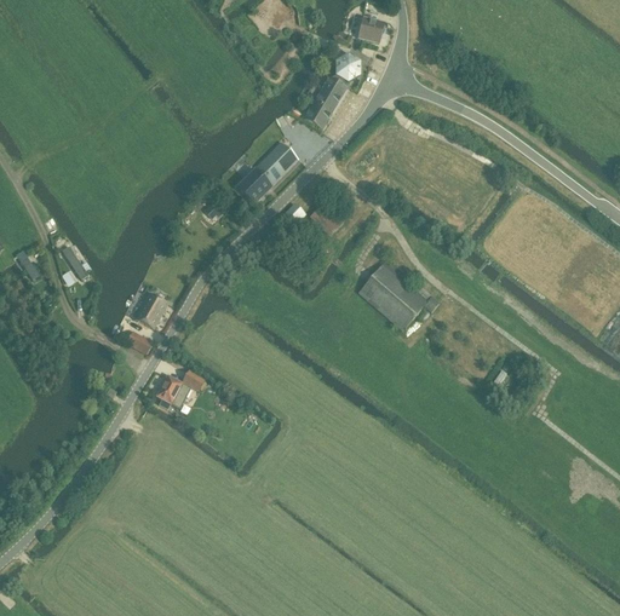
[(362,17),(357,36),(379,42),(384,22),(362,17)]
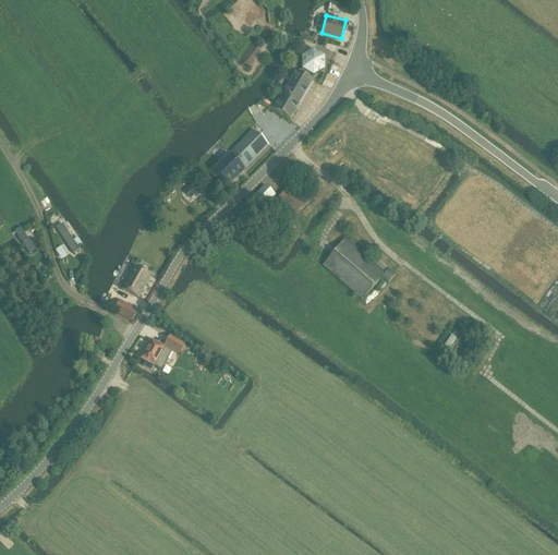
[(302,68),(298,69),(307,75),(310,72),(313,74),(324,68),(324,55),(313,48),(302,55),(302,68)]
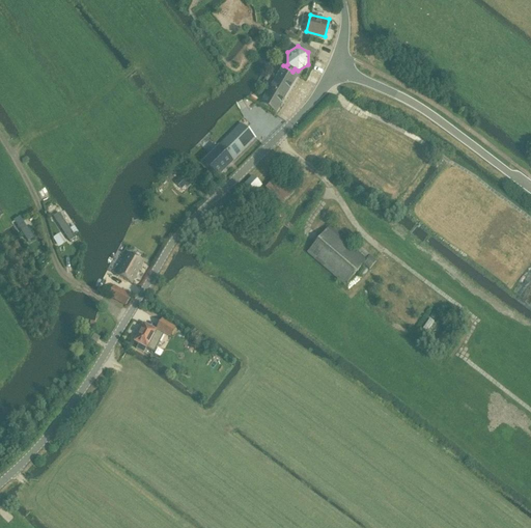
[(276,110),(298,74),(292,72),(282,65),(260,101),(276,110)]
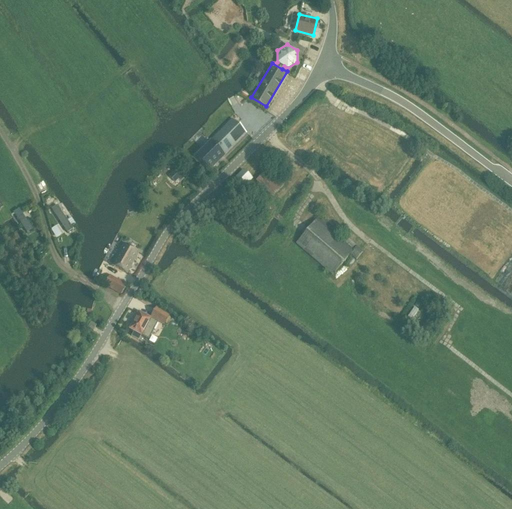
[(207,141),(196,153),(210,167),(247,130),(232,116),(213,136),(207,141)]
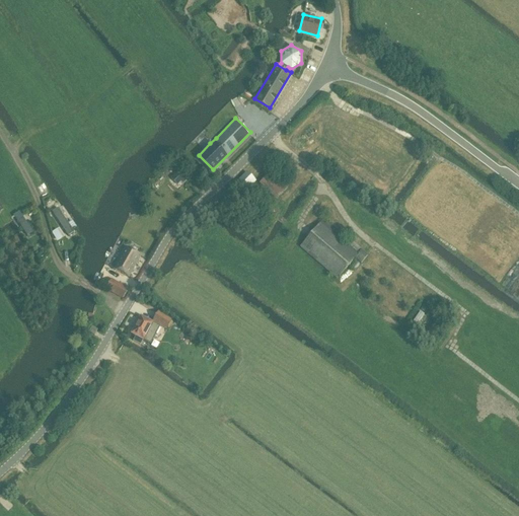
[(243,193),(256,179),(247,169),(234,182),(243,193)]
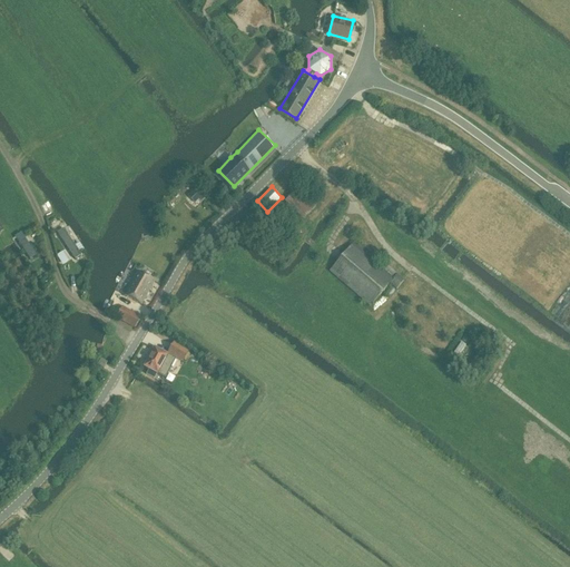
[(64,227),(57,231),(75,257),(81,254),(78,250),(82,247),(79,241),(75,244),(64,227)]
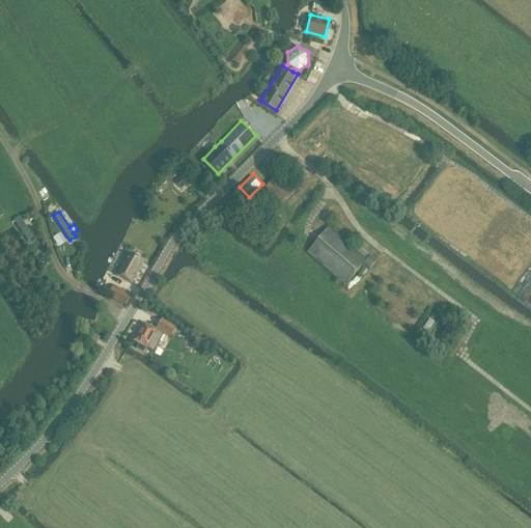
[(20,216),(15,220),(27,239),(33,234),(20,216)]
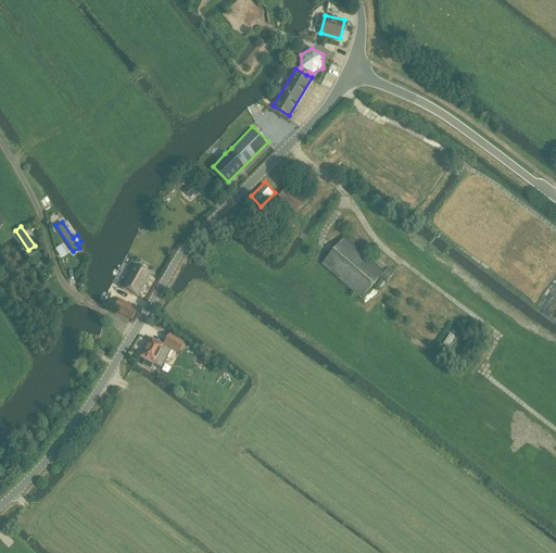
[(344,236),(321,263),(361,297),(380,275),(387,280),(394,272),(388,266),(383,269),(344,236)]
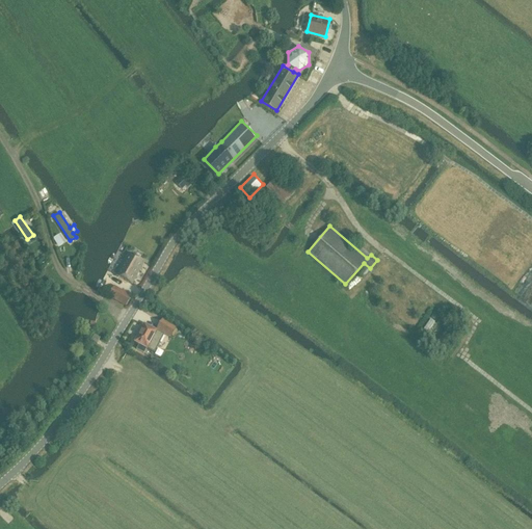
[(131,283),(144,261),(129,252),(116,273),(131,283)]
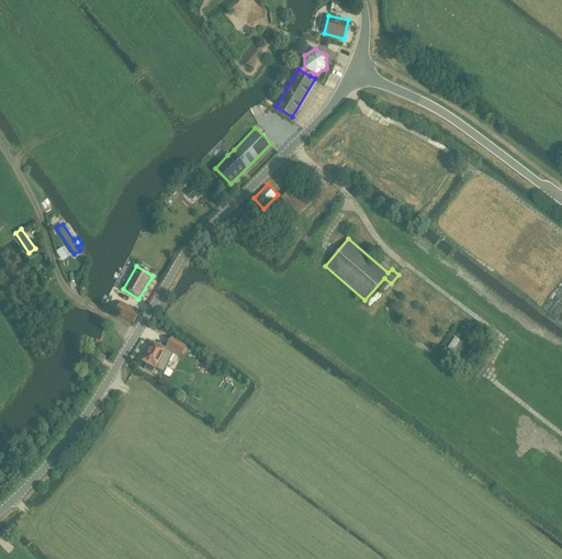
[(131,321),(137,310),(121,300),(114,311),(131,321)]
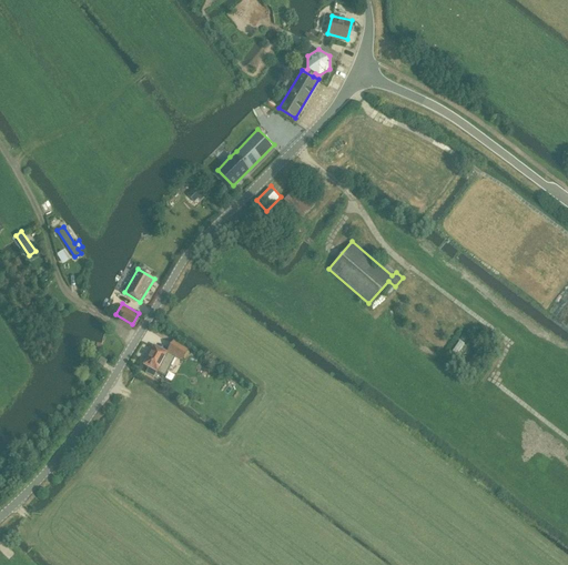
[(182,357),(189,346),(173,339),(168,349),(182,357)]
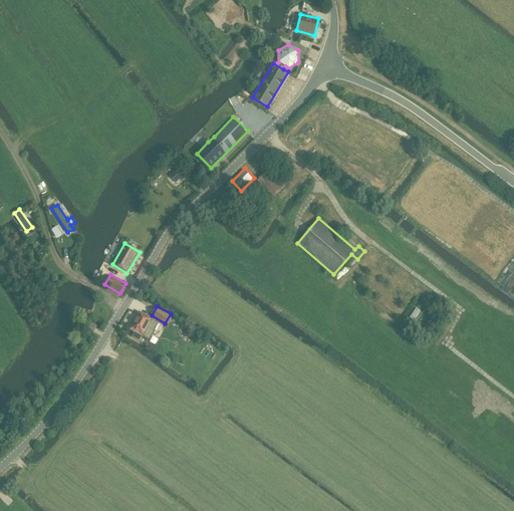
[(139,312),(131,327),(135,329),(135,330),(133,334),(132,335),(139,339),(139,338),(142,334),(142,333),(150,337),(158,321),(140,311),(139,312)]
